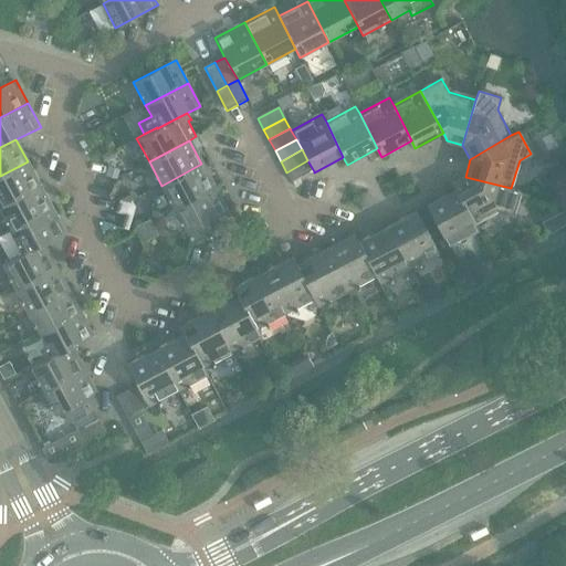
[(292,182),(314,171),(307,160),(286,173),(292,182)]
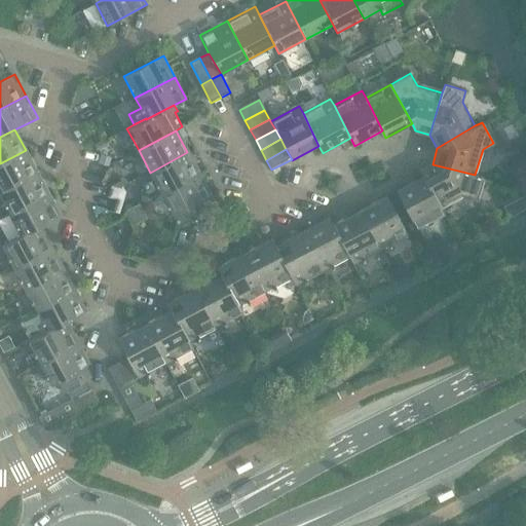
[(0,190),(36,171),(26,150),(0,163),(0,190)]
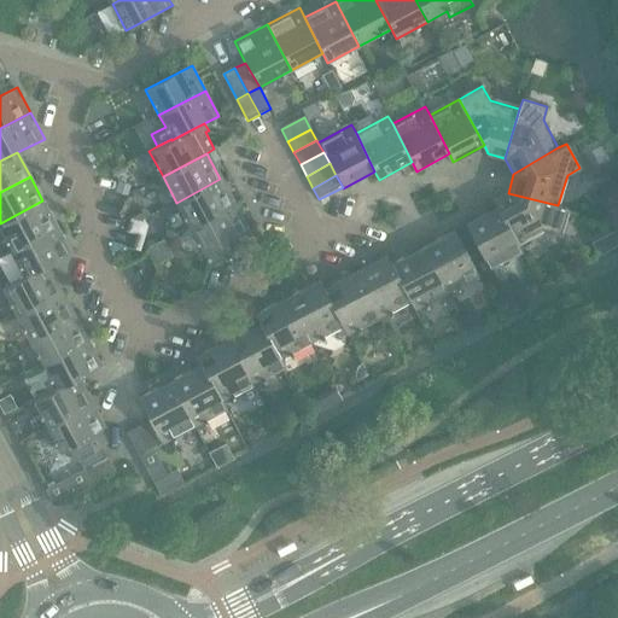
[(234,204),(220,179),(176,203),(190,227),(234,204)]
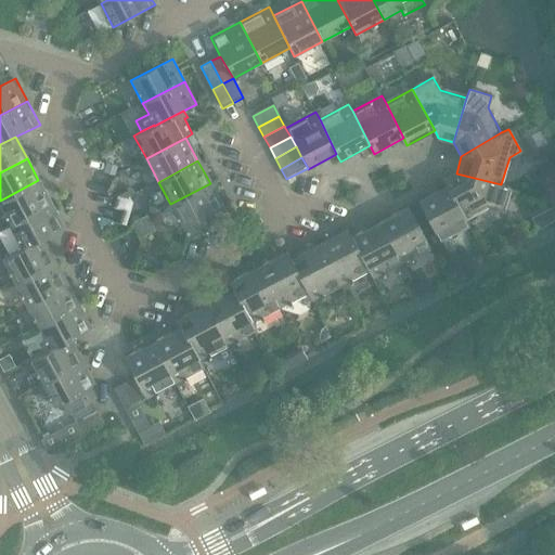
[(502,211),(510,186),(501,184),(456,173),(443,180),(448,188),(466,220),(490,207),(502,211)]
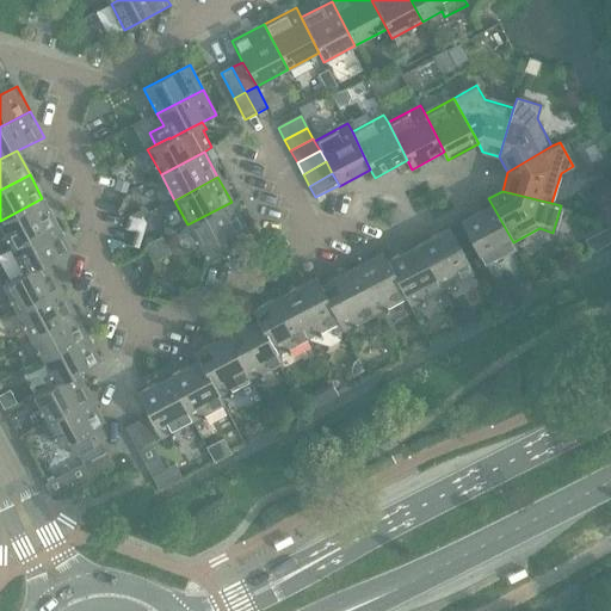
[(56,223),(42,198),(0,221),(0,228),(11,248),(56,223)]
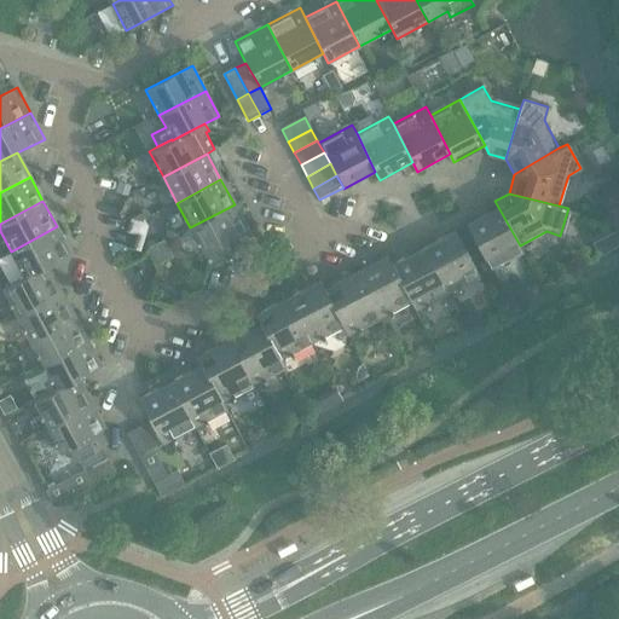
[(227,242),(248,231),(235,204),(190,227),(210,266),(233,254),(227,242)]
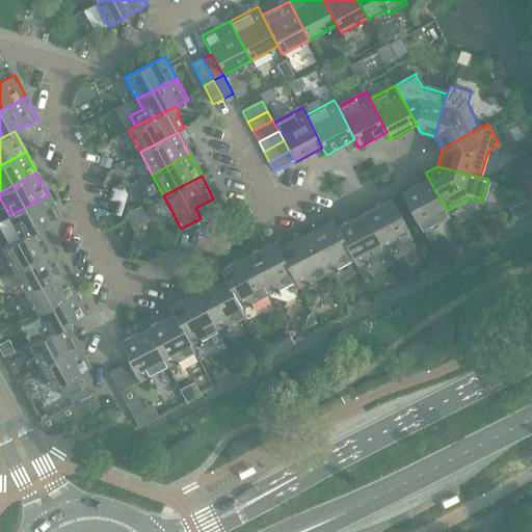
[(447,211),(429,180),(401,195),(422,234),(450,218),(447,211)]
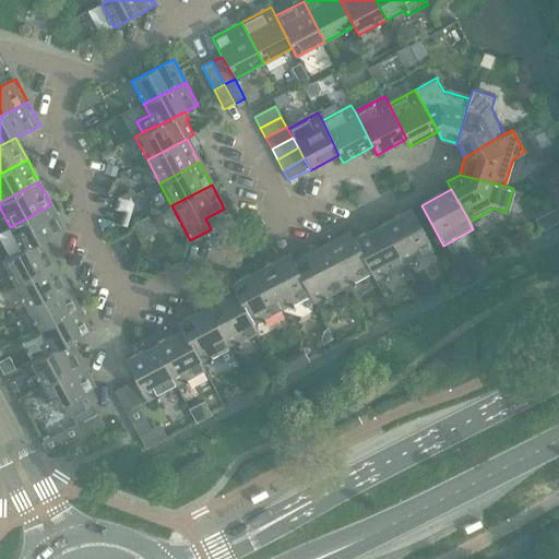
[(64,229),(51,204),(10,227),(22,250),(22,251),(43,240),(64,229)]
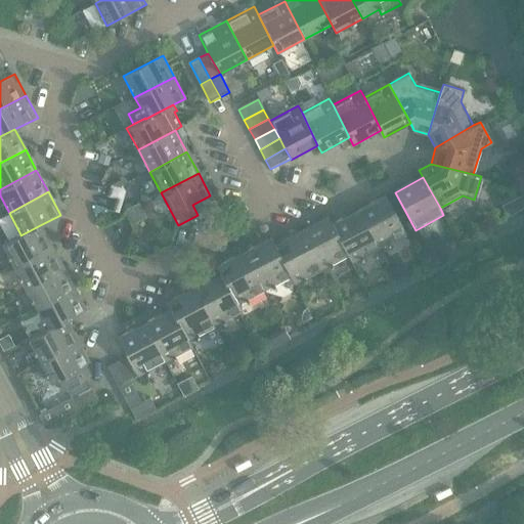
[(511,213),(523,206),(523,194),(506,205),(511,213)]
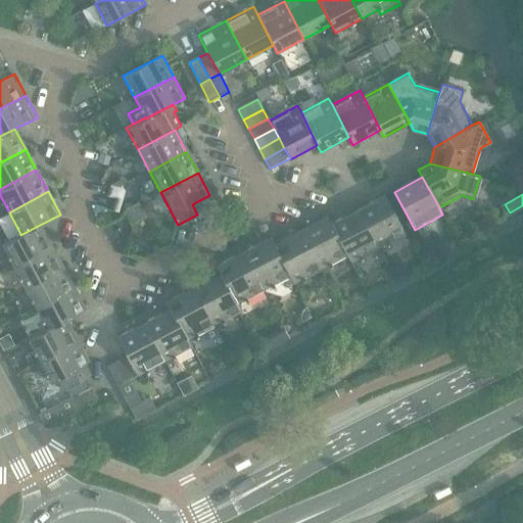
[(406,235),(385,196),(358,211),(378,250),(406,235)]
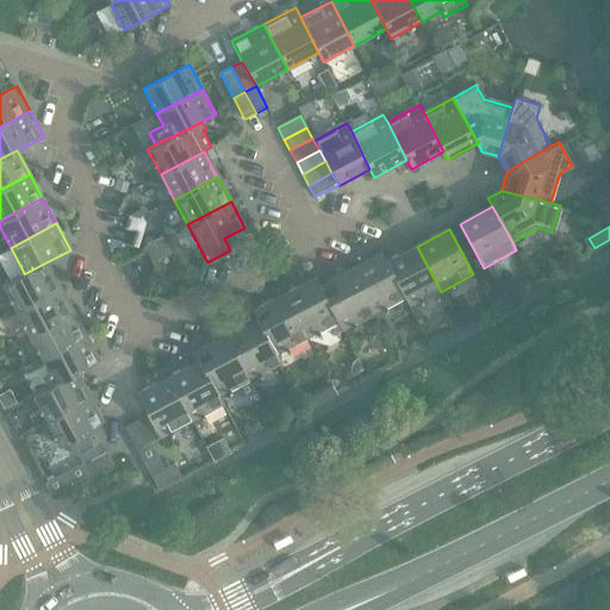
[(441,292),(417,247),(386,262),(385,263),(405,299),(404,299),(409,309),(441,292)]
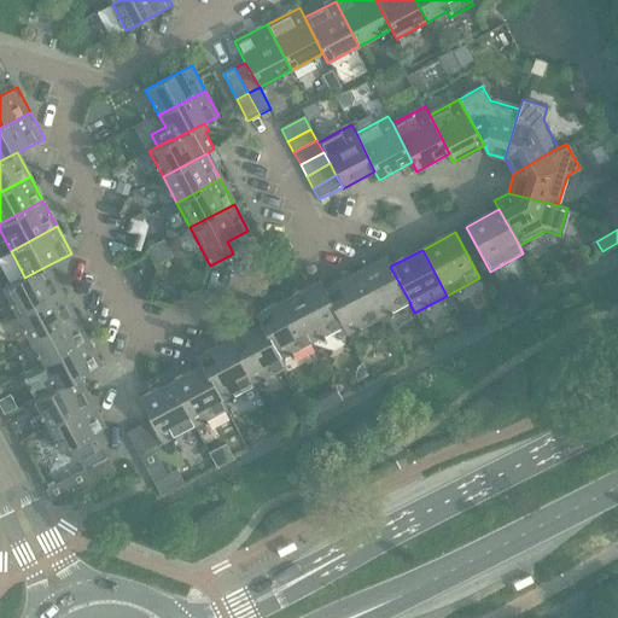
[(410,303),(390,267),(391,266),(386,257),(354,274),(378,320),(409,303),(410,303)]
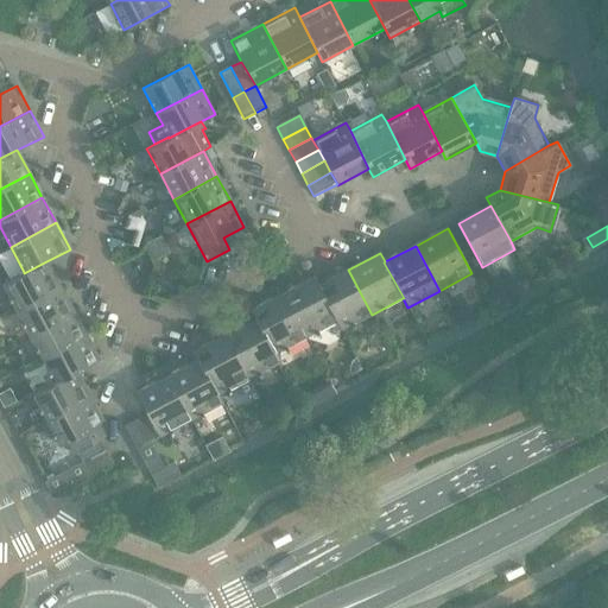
[(58,285),(46,261),(24,273),(24,272),(1,284),(14,309),(58,285)]
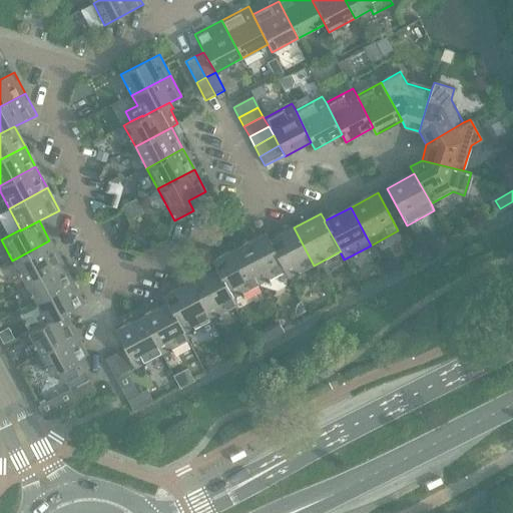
[(314,266),(294,227),(269,240),(285,272),(284,272),(288,280),(314,266)]
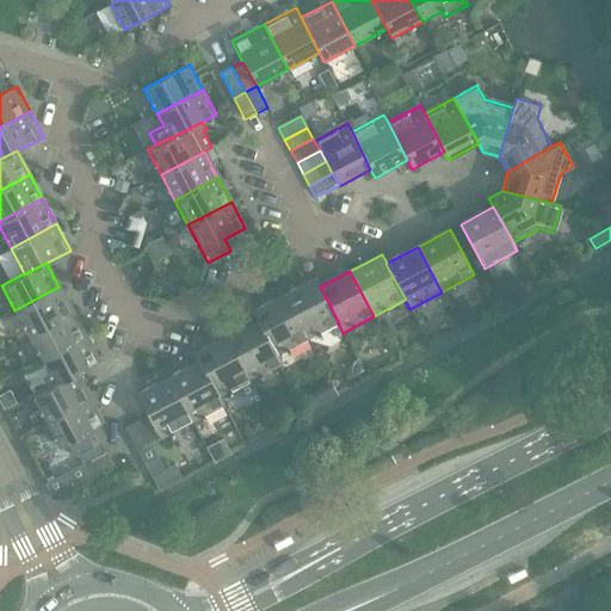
[(339,323),(320,287),(315,277),(283,295),(307,340),(338,323),(339,323)]
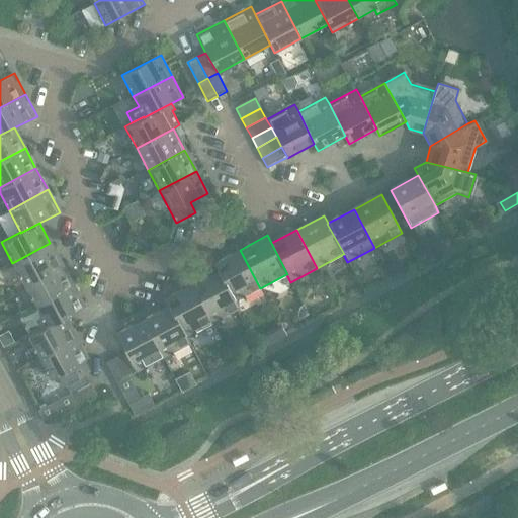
[(62,265),(50,243),(12,263),(23,285),(62,265)]
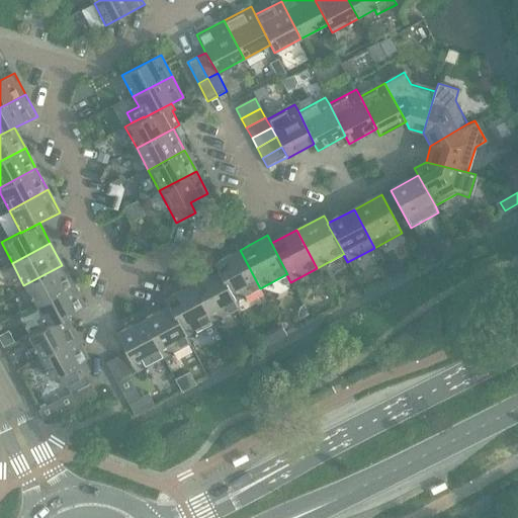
[(260,288),(240,250),(212,264),(217,271),(218,271),(234,303),(260,288)]
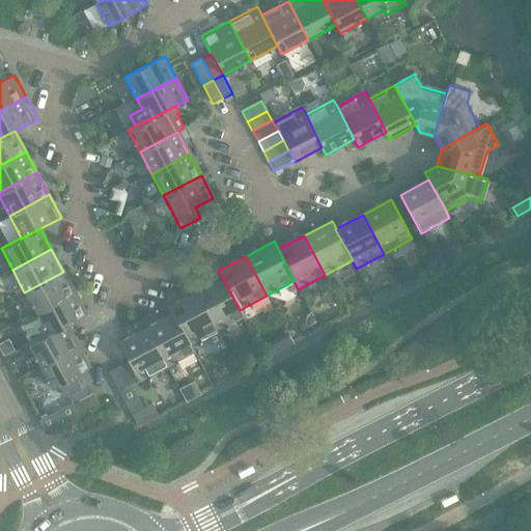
[(75,294),(63,272),(24,292),(36,313),(75,294)]
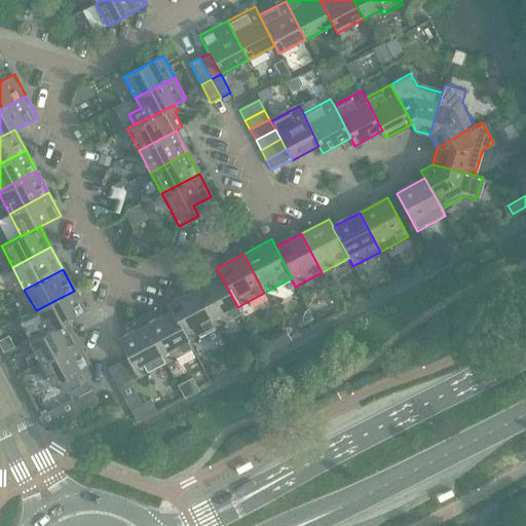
[(221,275),(220,275),(194,289),(216,329),(241,314),(237,307),(221,275)]
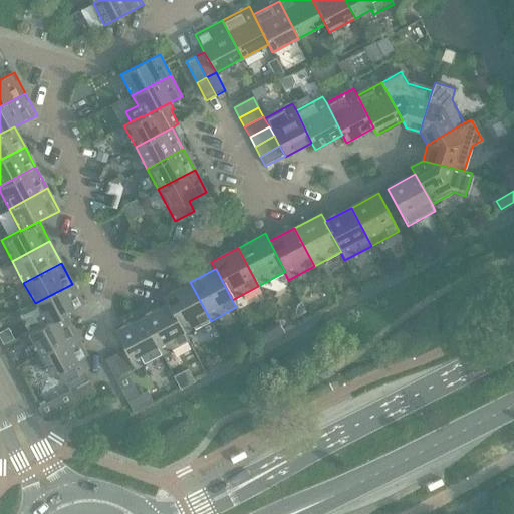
[(211,321),(190,282),(163,297),(167,304),(168,304),(184,335),(185,335),(211,321)]
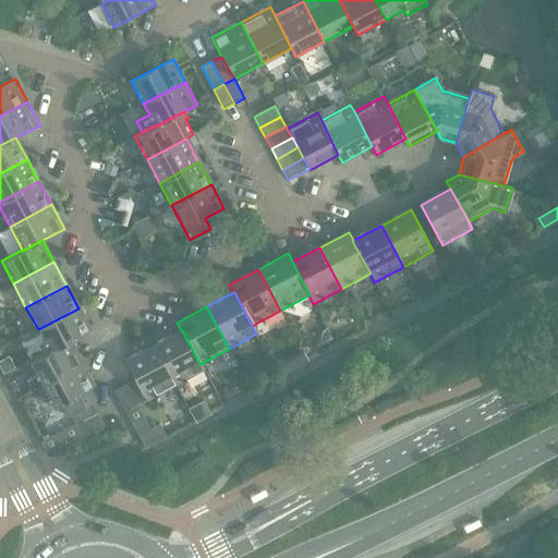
[(91,331),(79,308),(38,329),(49,351),(50,352),(70,341),(70,342),(91,331)]
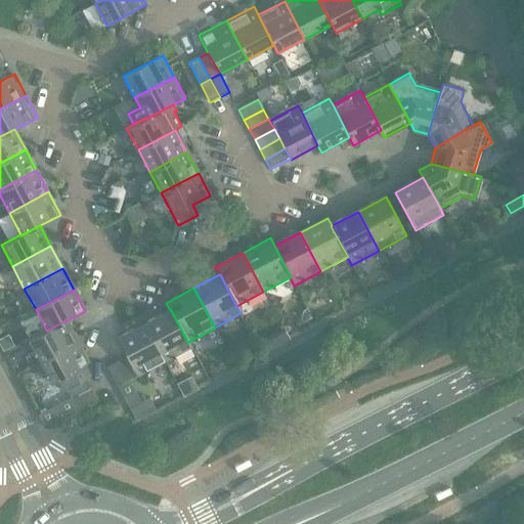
[(171,310),(170,310),(143,324),(165,364),(192,349),(188,342),(187,342),(171,310)]
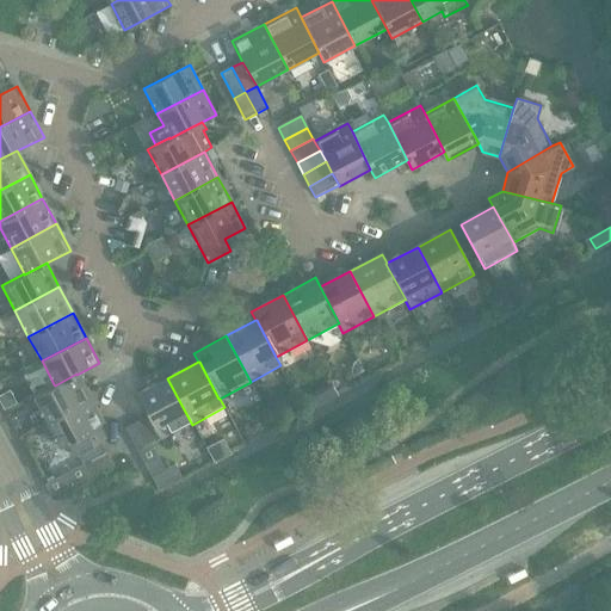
[(90,399),(76,375),(76,374),(55,386),(54,384),(32,396),(45,423),(90,399)]
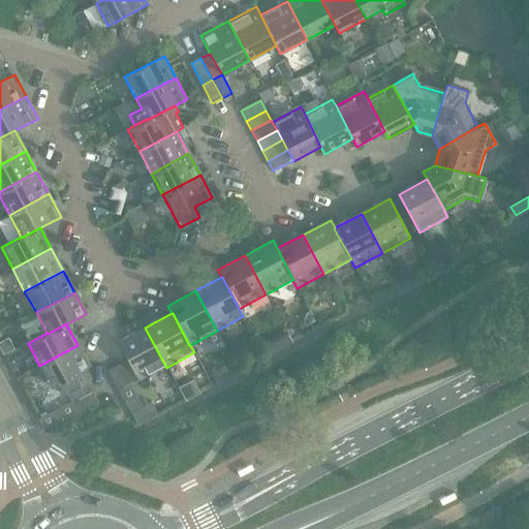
[(166,368),(145,328),(118,342),(127,362),(137,381),(138,382),(166,368)]
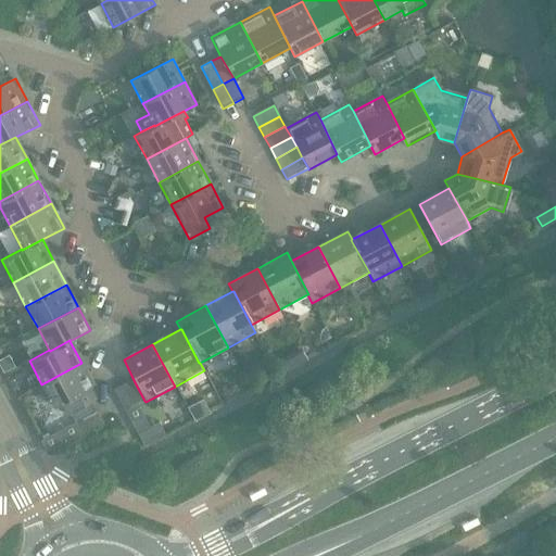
[(93,386),(86,371),(81,363),(41,384),(53,407),(57,406),(58,407),(67,416),(70,415),(91,403),(84,391),(93,386)]
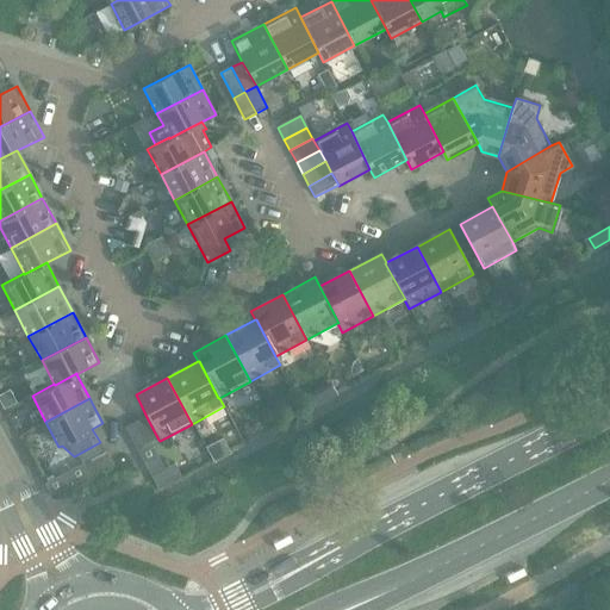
[(159,440),(147,417),(136,423),(148,446),(159,440)]
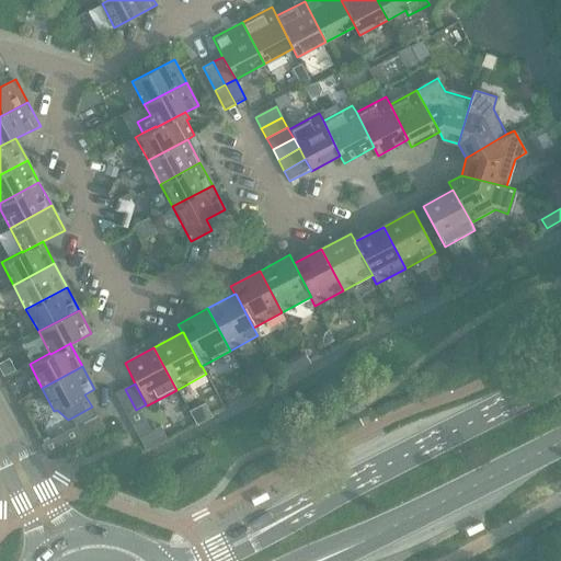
[(136,410),(125,389),(115,393),(126,415),(136,410)]
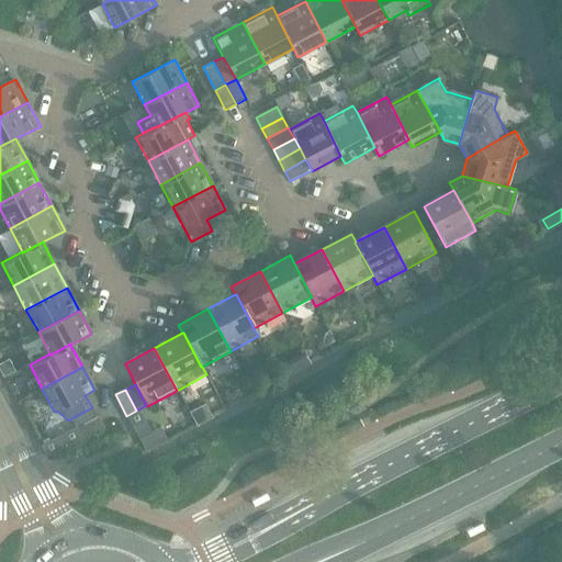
[(76,429),(97,418),(92,407),(70,419),(76,429)]
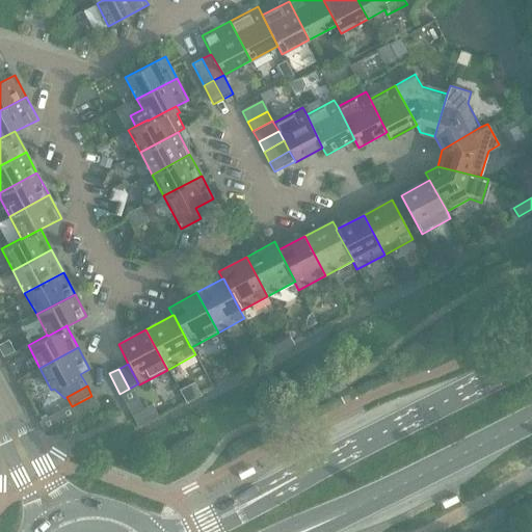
[(77,416),(97,405),(91,396),(72,406),(77,416)]
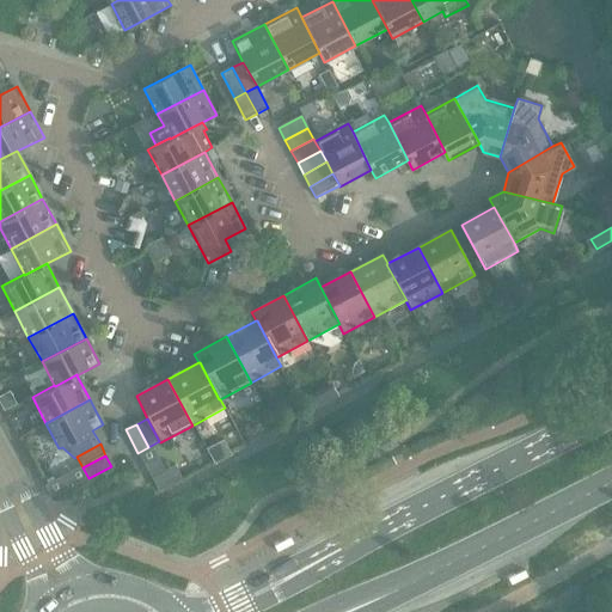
[(65,490),(59,478),(47,485),(53,496),(65,490)]
